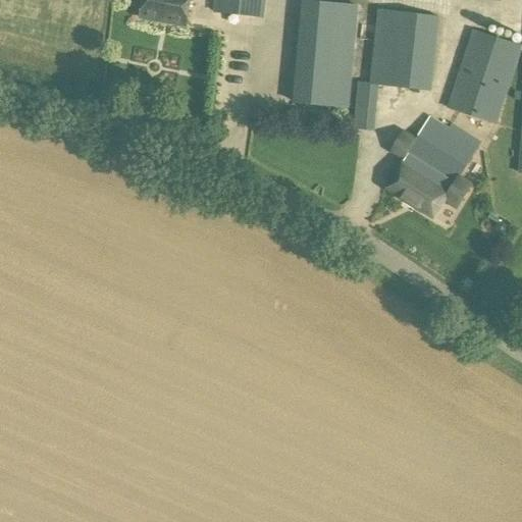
[(186,27),(191,0),(143,0),(140,18),(186,27)]
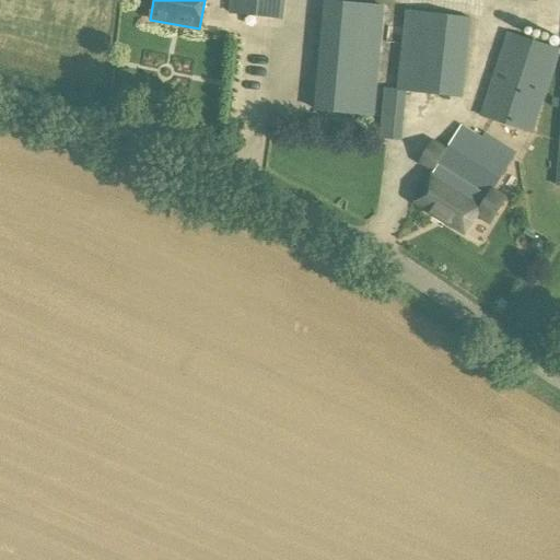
[(283,21),(284,0),(231,0),(230,14),(283,21)]
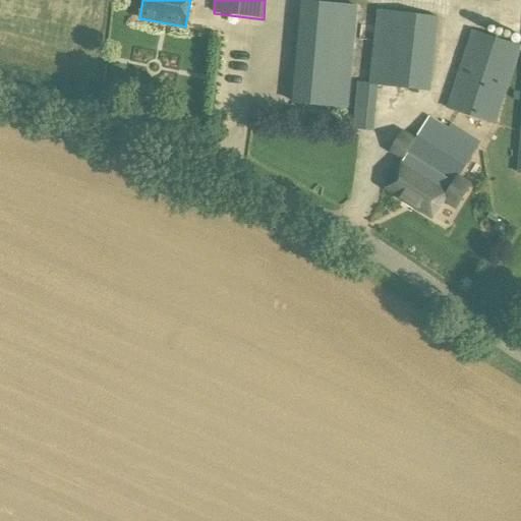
[(347,108),(357,5),(302,0),(292,103),(347,108)]
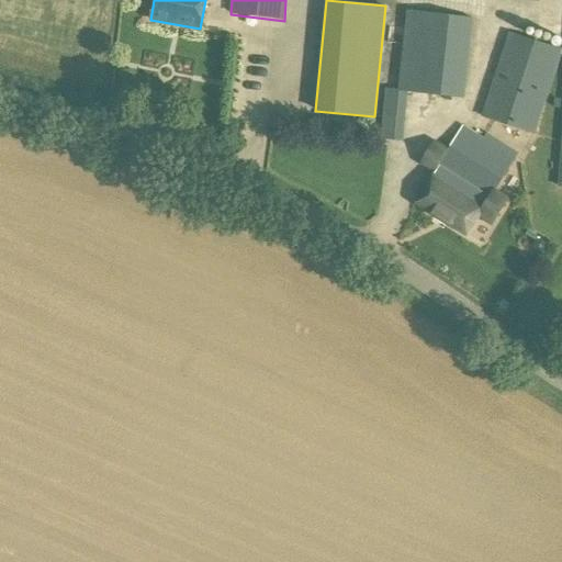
[(400,77),(398,91),(406,92),(465,98),(474,20),(406,12),(400,77)]
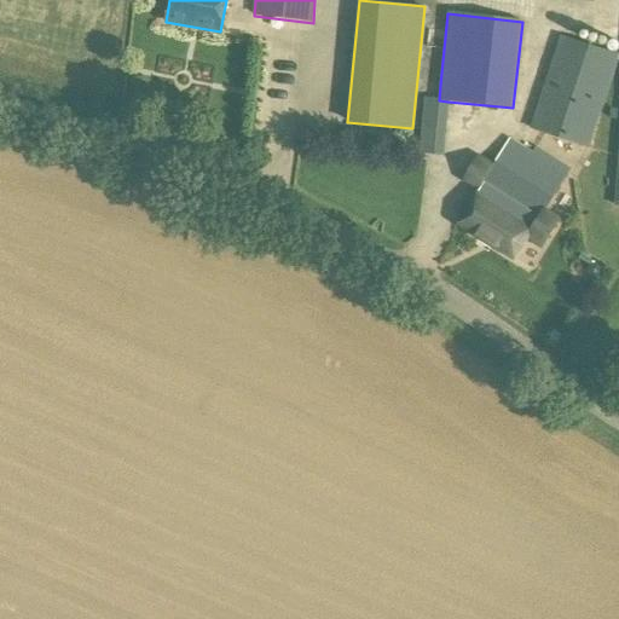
[(589,149),(618,56),(559,36),(530,129),(589,149)]
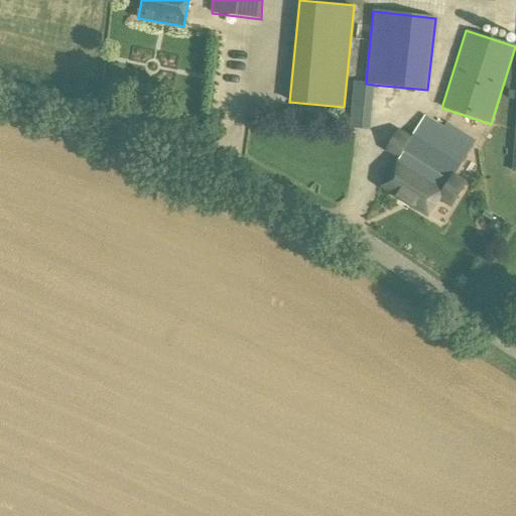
[(373,106),(352,105),(350,127),(371,129),(373,106)]
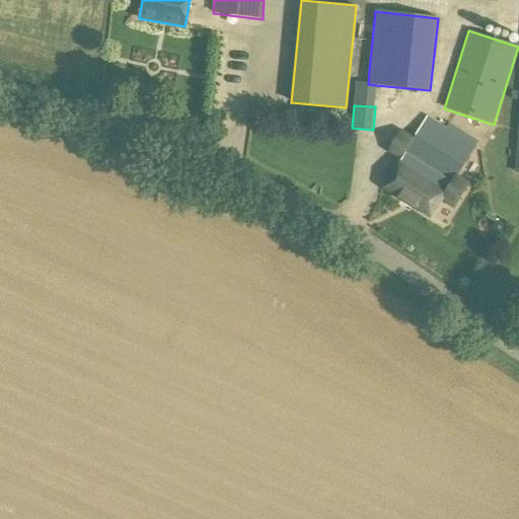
[(447,130),(428,118),(414,140),(401,133),(389,151),(403,160),(383,188),(431,217),(432,217),(442,201),(453,207),(467,183),(455,176),(476,142),(450,126),(447,130)]
